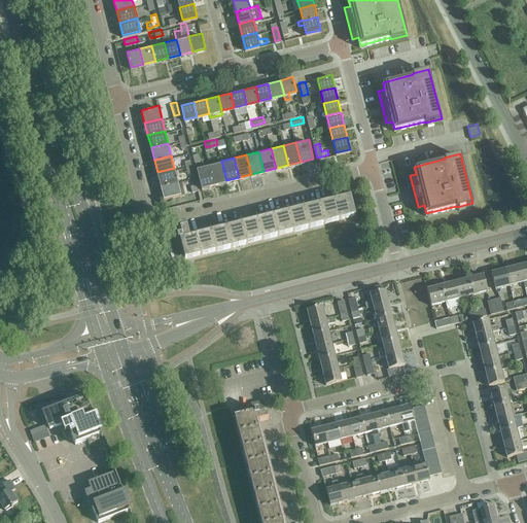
[(221,161),(209,164),(214,183),(226,180),(221,161)]
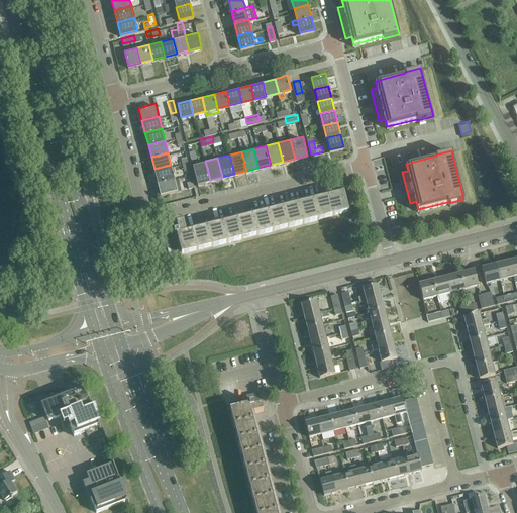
[(210,180),(205,161),(193,164),(198,184),(210,180)]
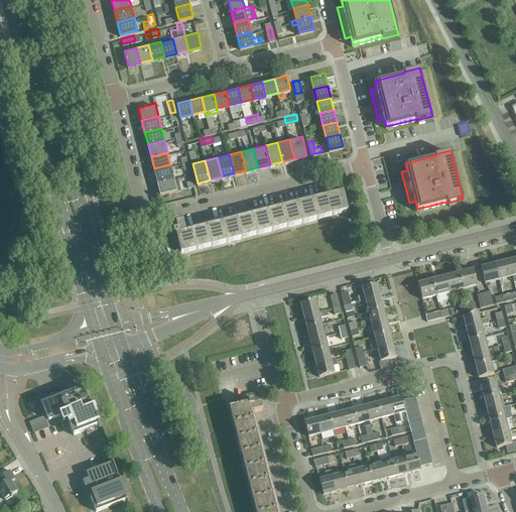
[(154,168),(157,180),(174,176),(170,164),(154,168)]
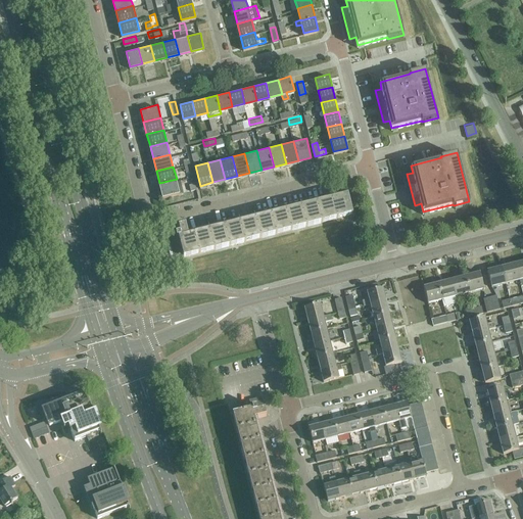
[(177,179),(159,183),(162,195),(180,191),(178,186),(181,185),(179,178),(177,179)]
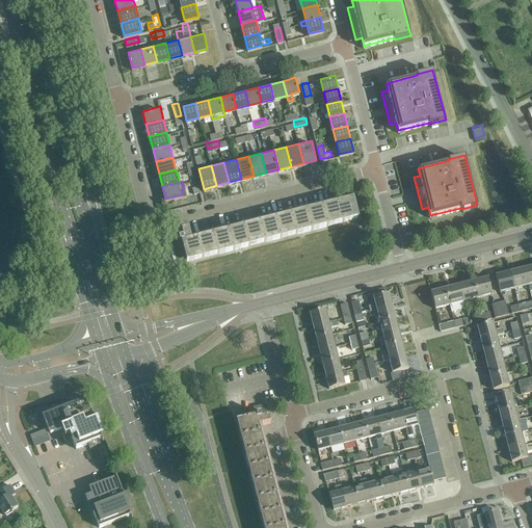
[(185,254),(186,259),(358,215),(353,195),(345,198),(242,223),(242,220),(236,222),(237,225),(191,236),(188,225),(181,227),(181,228),(169,231),(176,256),(185,254)]
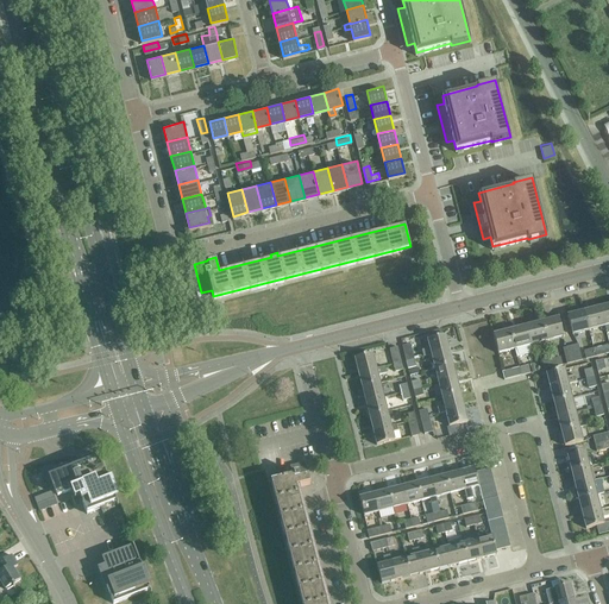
[(600,303),(583,307),(589,327),(604,323),(600,303)]
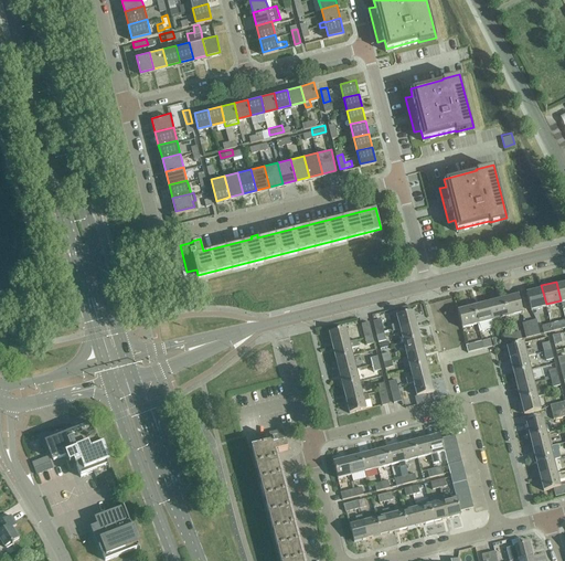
[(546,304),(541,285),(525,289),(531,308),(546,304)]
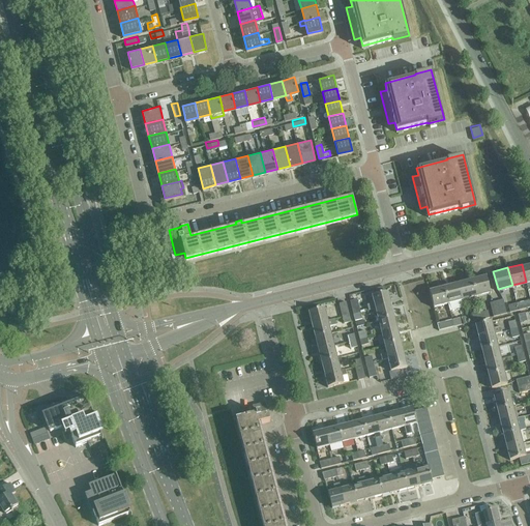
[(484,273),(471,276),(475,294),(490,291),(484,273)]
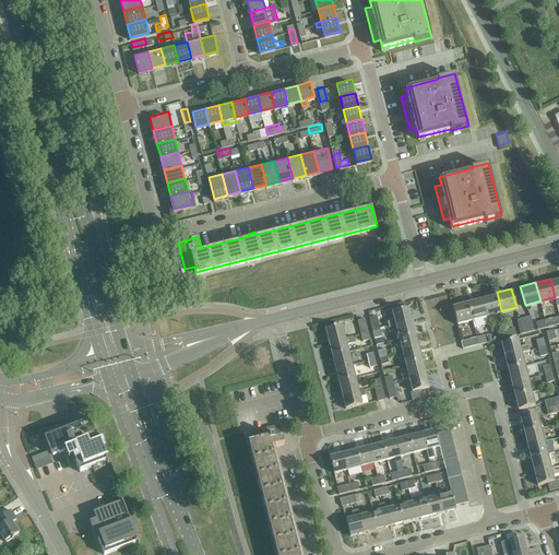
[(497,292),(482,296),(487,315),(495,313),(497,318),(502,317),(501,310),(497,292)]
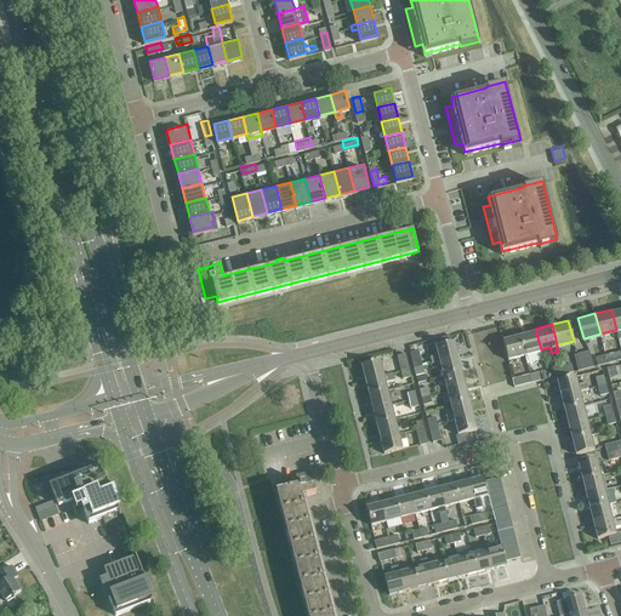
[(535,329),(519,332),(524,353),(541,349),(535,329)]
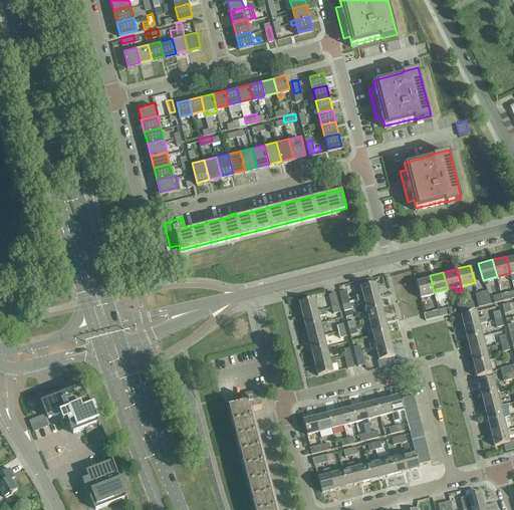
[(434,292),(430,275),(416,278),(421,295),(434,292)]
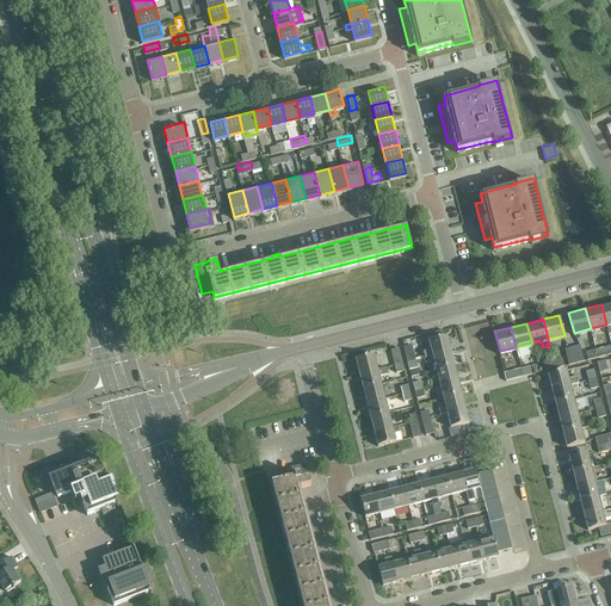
[(432,352),(432,353),(451,348),(446,333),(429,338),(430,346),(423,347),(424,354),(432,352)]
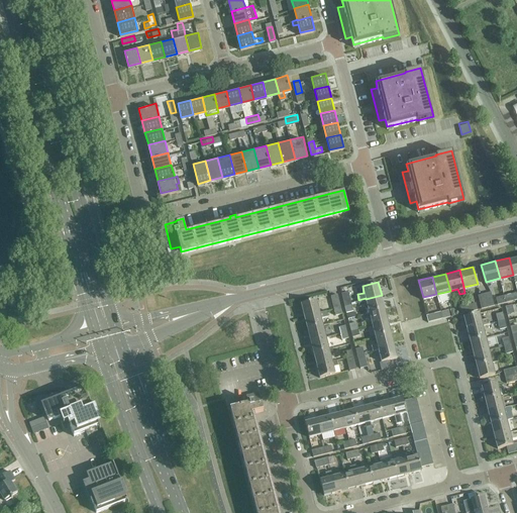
[(341,290),(344,304),(351,302),(348,288),(341,290)]
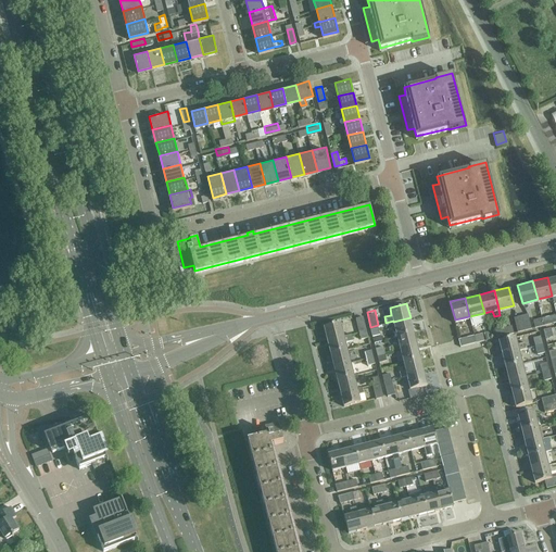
[(355,315),(359,329),(366,328),(363,313),(355,315)]
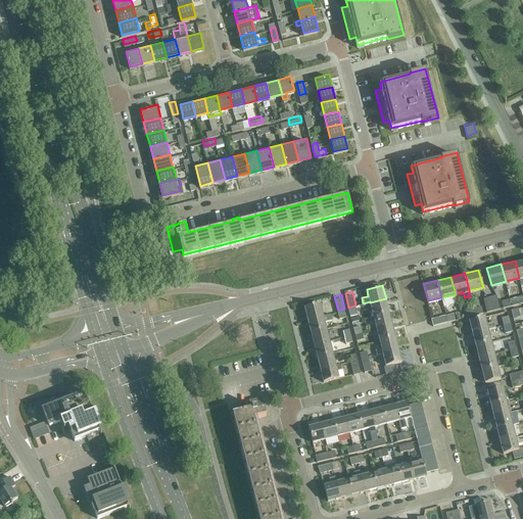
[(496,294),(490,296),(493,308),(500,305),(496,294)]
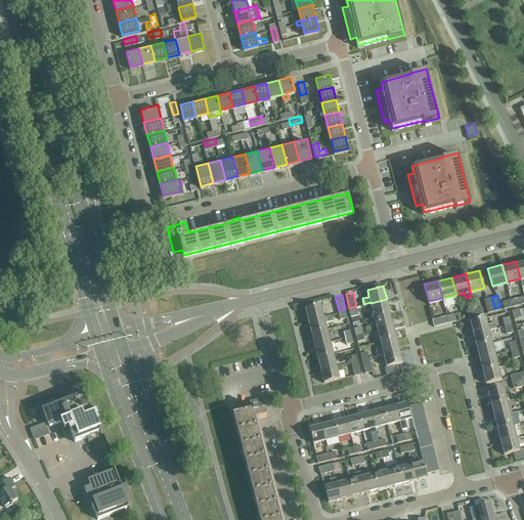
[(494,308),(491,297),(484,298),(487,309),(494,308)]
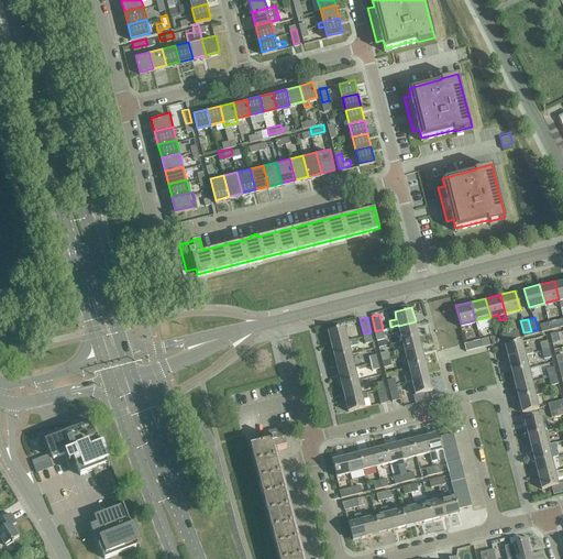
[(550,326),(548,319),(540,321),(542,328),(550,326)]
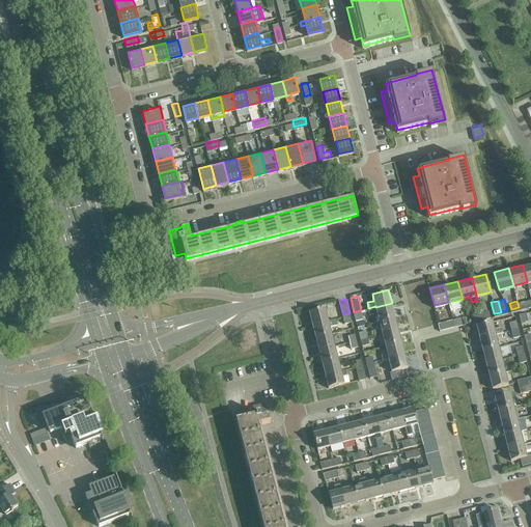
[(375,307),(379,319),(395,315),(392,303),(375,307)]
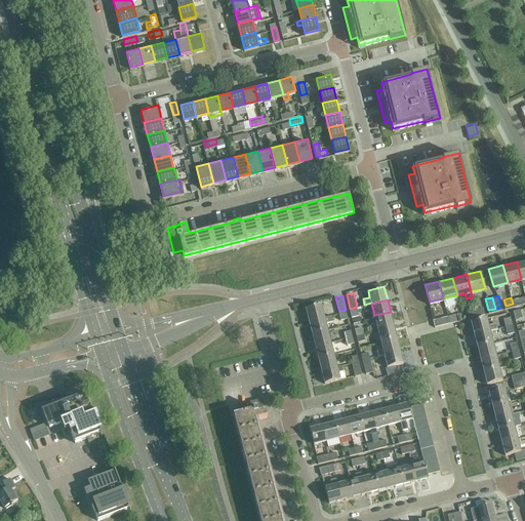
[(306,306),(309,319),(324,315),(321,302),(306,306)]
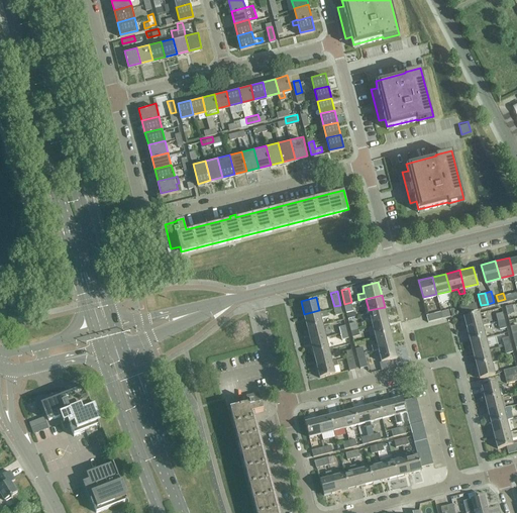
[(476,300),(467,302),(469,308),(478,306),(476,300)]
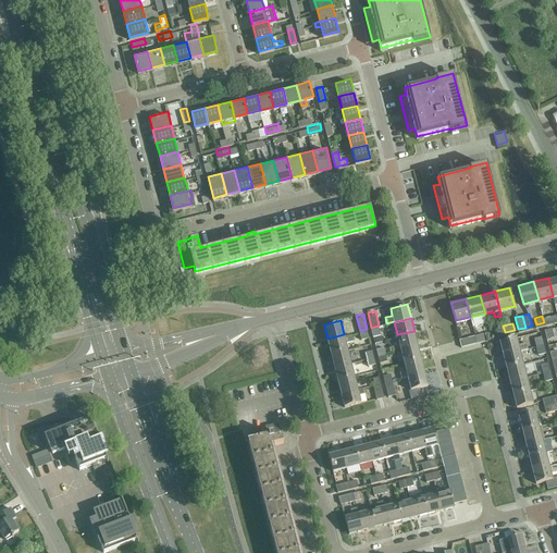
[(505,332),(503,326),(496,328),(498,334),(505,332)]
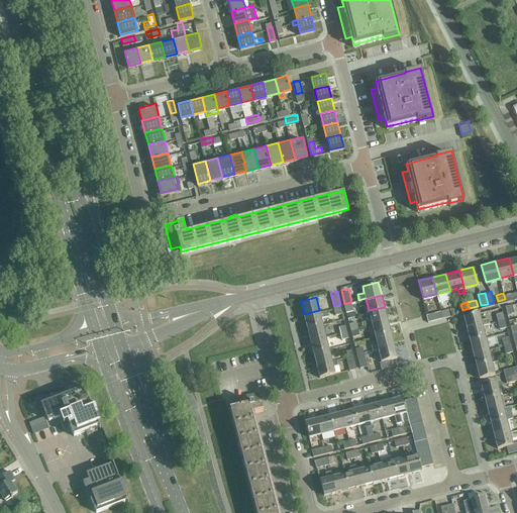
[(513,302),(505,303),(507,311),(515,309),(513,302)]
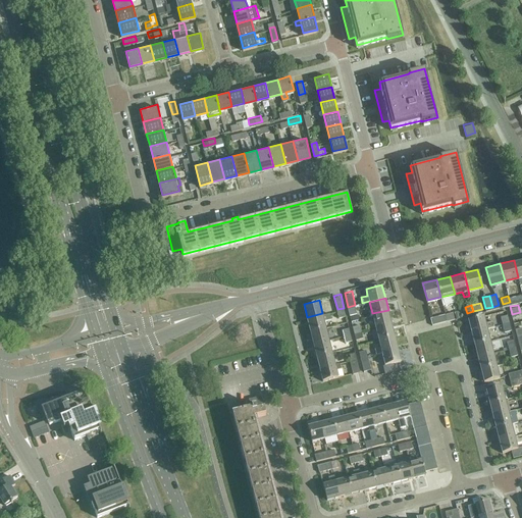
[(372,313),(375,325),(392,322),(388,310),(372,313)]
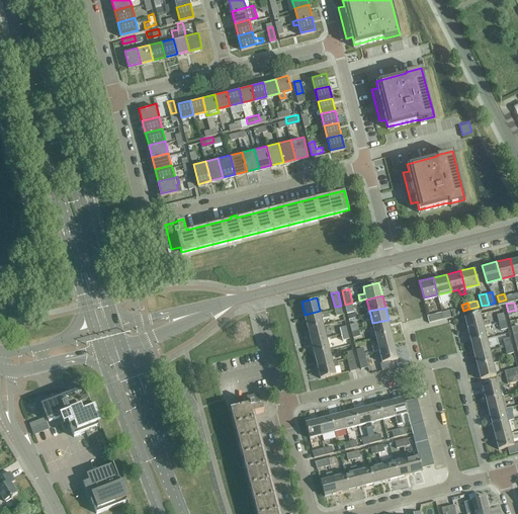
[(449,308),(441,310),(443,316),(450,314),(449,308)]
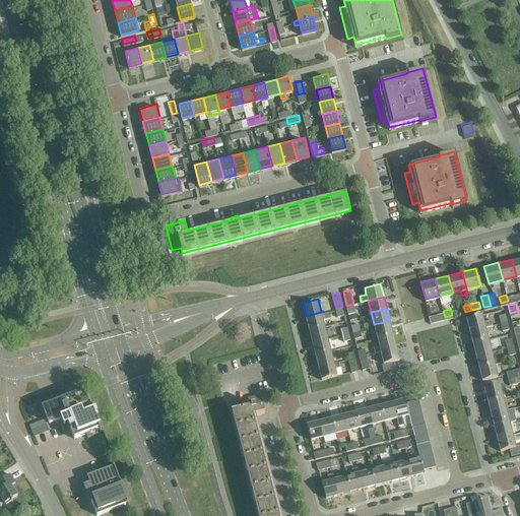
[(306,316),(309,328),(324,324),(322,317),(330,315),(329,310),(321,312),(306,316)]
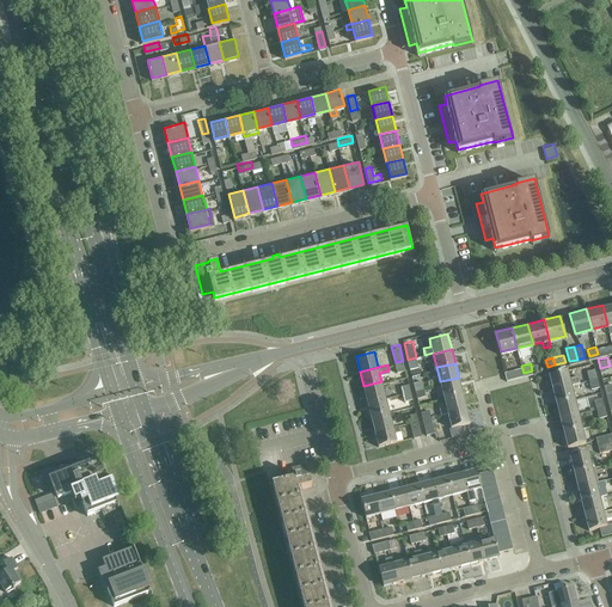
[(524,373),(521,366),(505,371),(507,378),(524,373)]
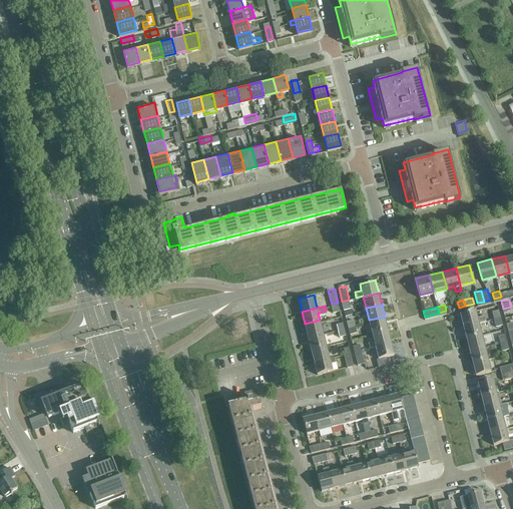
[(492,309),(494,317),(501,315),(499,307),(492,309)]
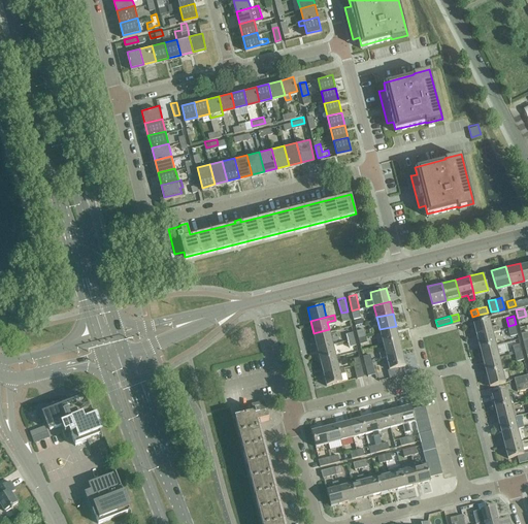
[(473,321),(476,333),(492,329),(492,330),(500,328),(499,322),(491,324),(489,317),(473,321)]
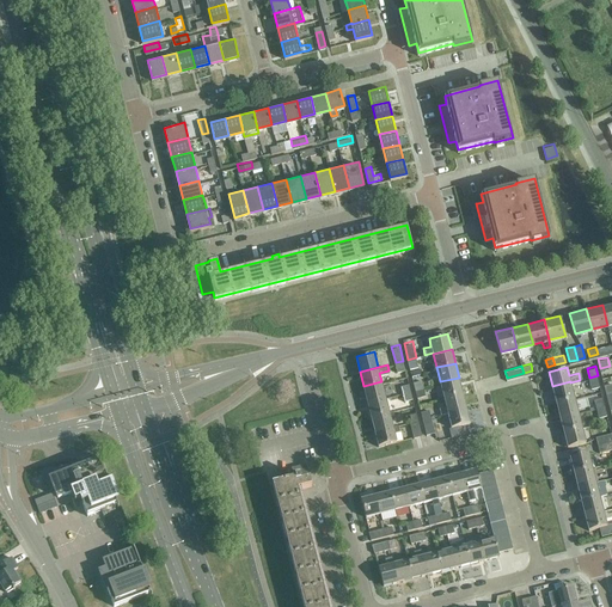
[(598,375),(589,378),(592,386),(599,384),(598,375)]
